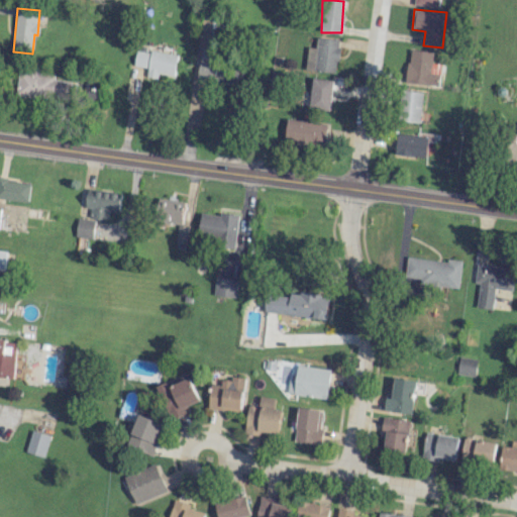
[(307,47),(305,70),(336,73),(339,40),(316,37),(315,47),(307,47)]
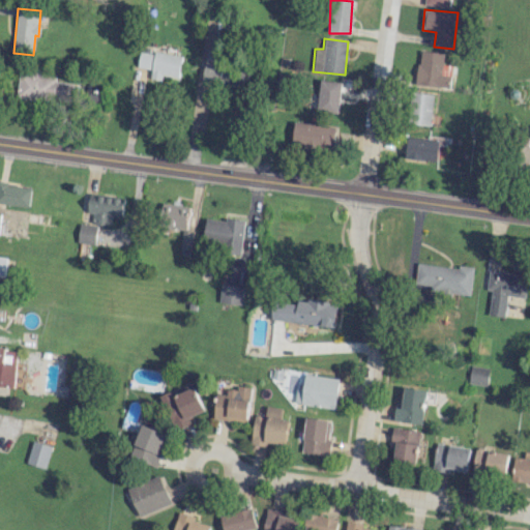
[(140,50),(137,67),(151,69),(150,79),(162,81),(163,76),(179,79),(182,57),(140,50)]
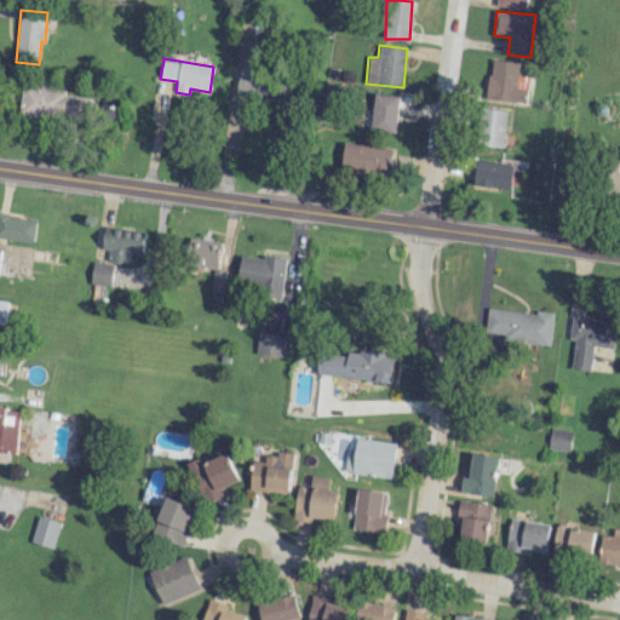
[(291,80),(264,76),(267,63),(242,59),(240,72),(233,70),(229,95),(287,103),(291,80)]
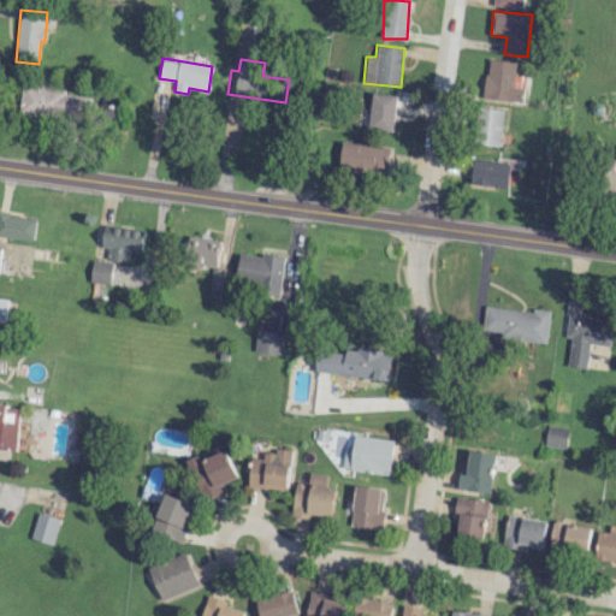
[(525,76),(514,75),(515,63),(486,59),(481,99),(521,104),(525,76)]
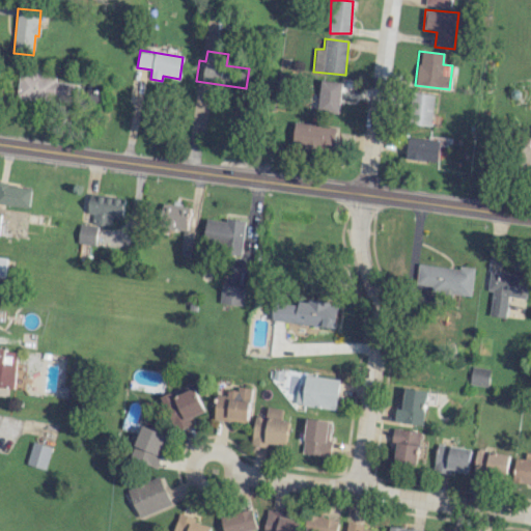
[(80,81),(20,75),(17,96),(77,104),(80,81)]
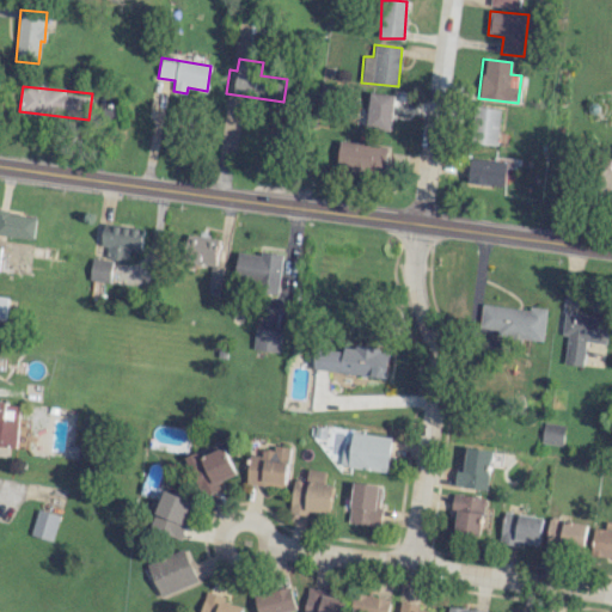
[(389,132),(395,96),(371,92),(365,128),(389,132)]
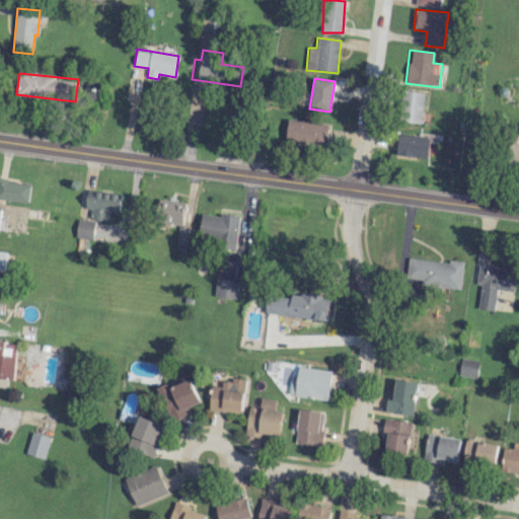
[(425,93),(404,90),(400,121),(421,124),(425,93)]
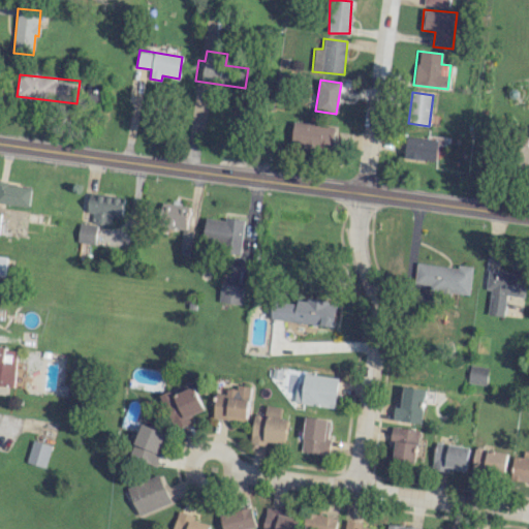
[(290,145),(333,150),(336,127),(293,121),(290,145)]
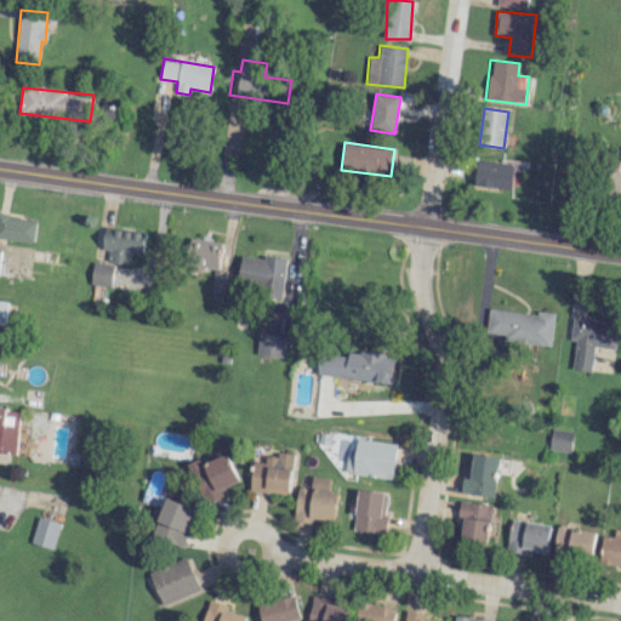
[(511,192),(514,165),(479,159),(474,186),(511,192)]
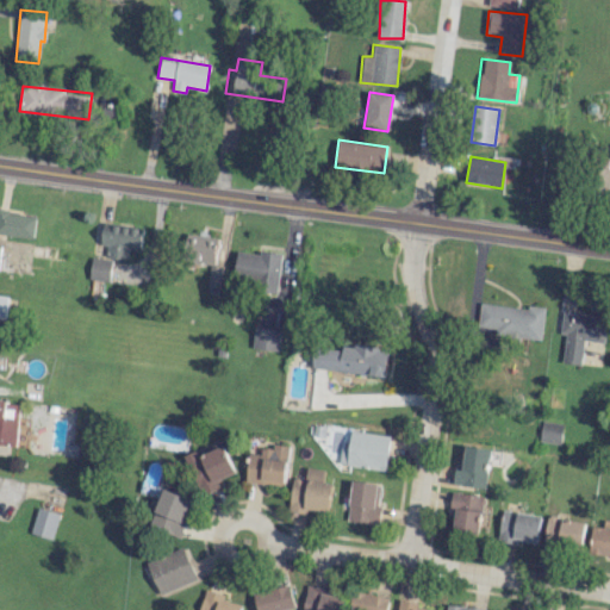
[(0,231),(35,236),(37,215),(0,210),(0,231)]
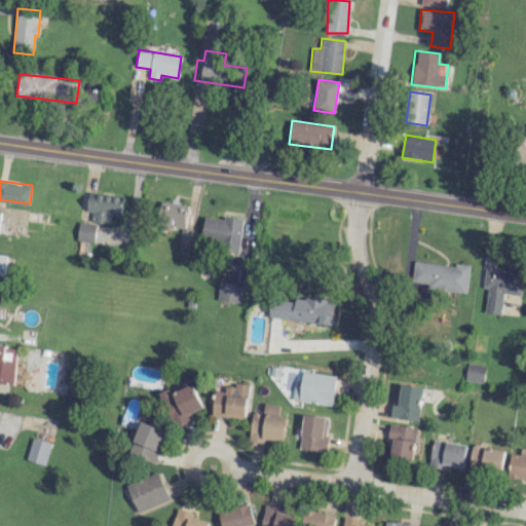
[(87,212),(91,212),(90,222),(110,224),(111,215),(120,217),(123,198),(90,193),(87,212)]
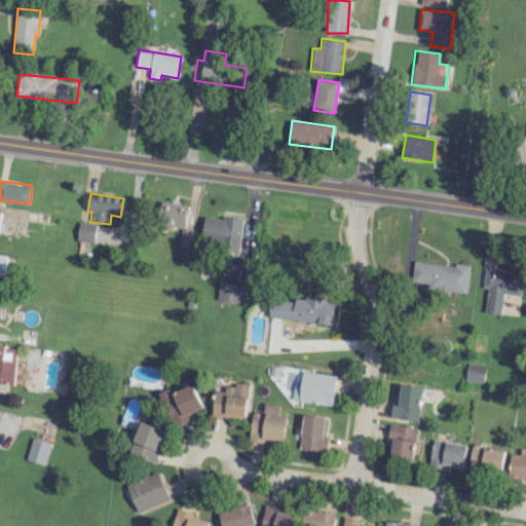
[(185,228),(187,204),(162,203),(161,227),(185,228)]
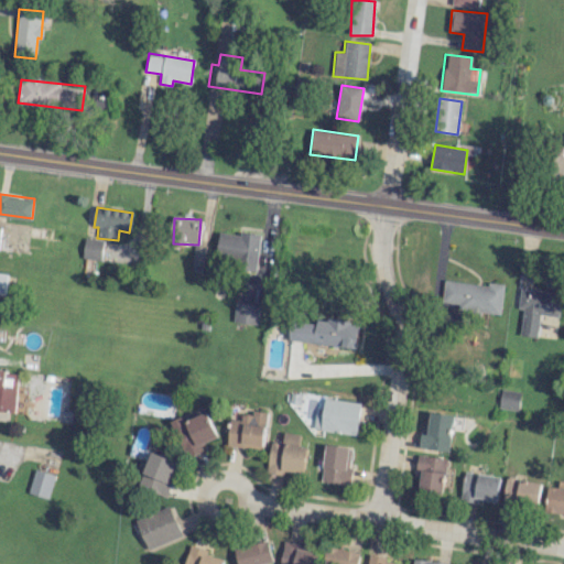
[(260,236),(219,231),(217,256),(245,260),(243,270),(256,272),(260,236)]
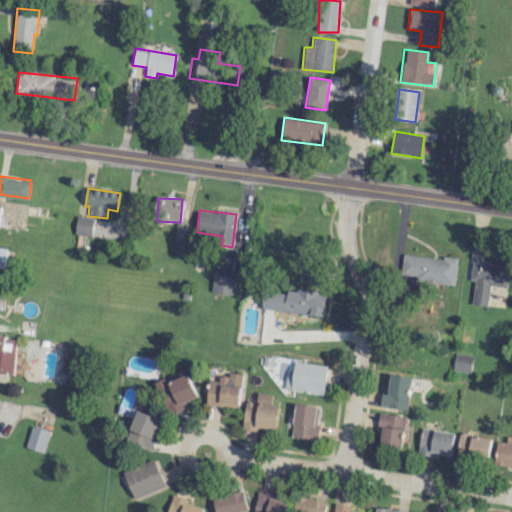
[(75,235),(92,236),(93,218),(77,216),(75,235)]
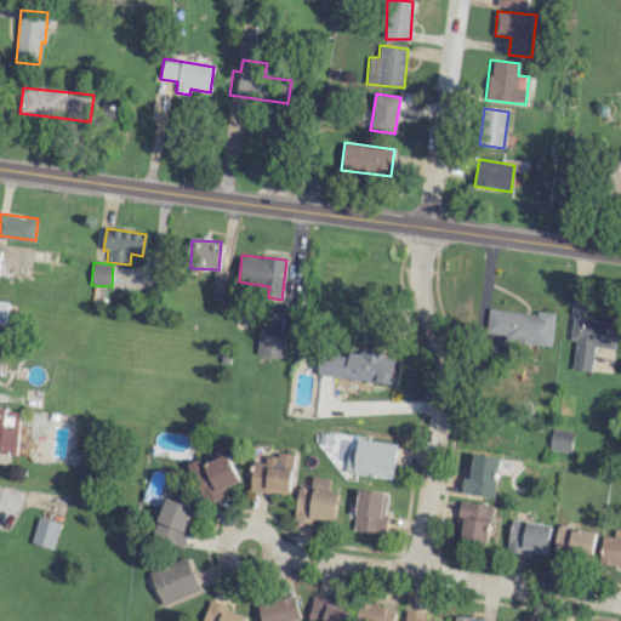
[(226,272),(214,269),(210,291),(222,294),(226,272)]
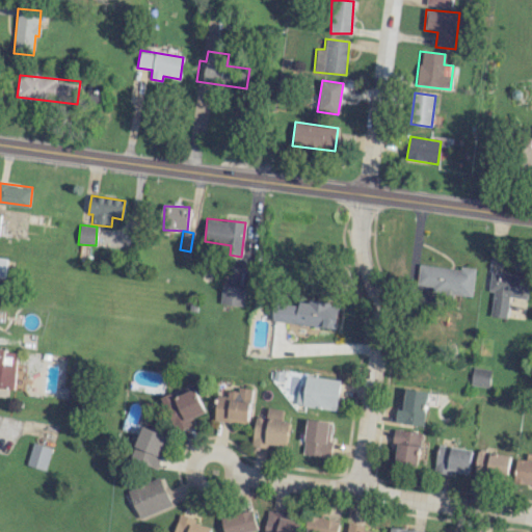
[(475,270),(419,265),(417,285),(432,287),(431,292),(472,296),(475,270)]
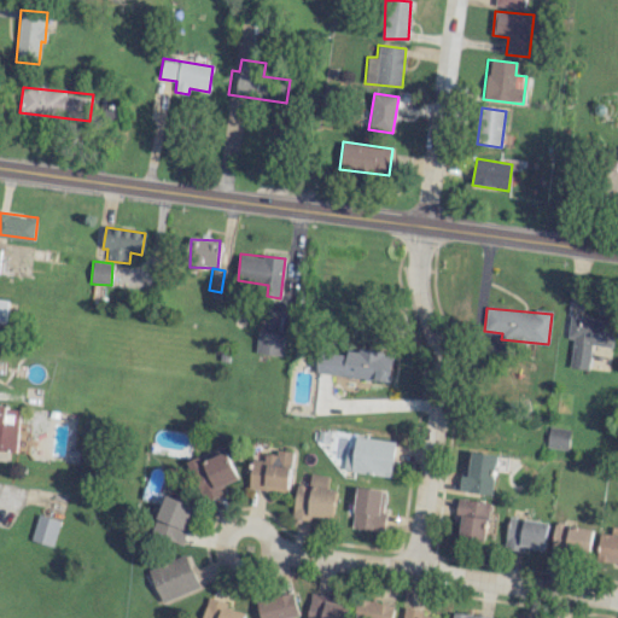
[(613,348),(616,321),(570,316),(567,338),(572,338),(569,368),(589,371),(592,345),(613,348)]
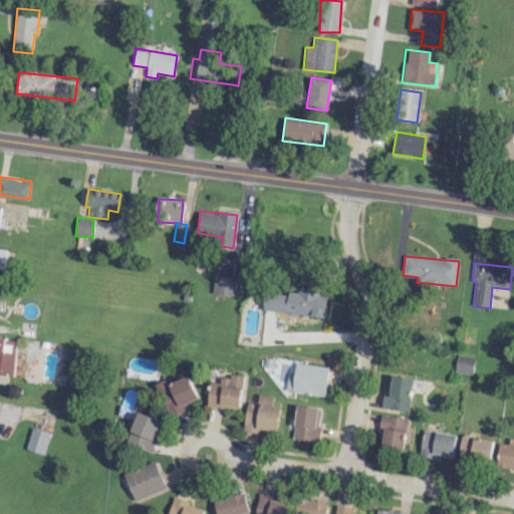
[(213,294),(235,296),(236,278),(214,276),(213,294)]
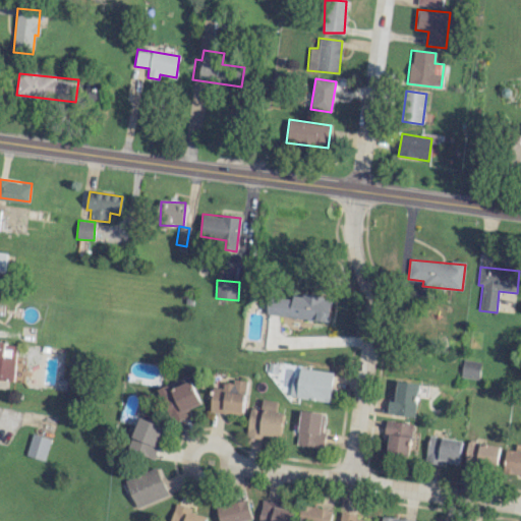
[(267,314),(329,322),(331,298),(292,294),(291,298),(269,295),(267,314)]
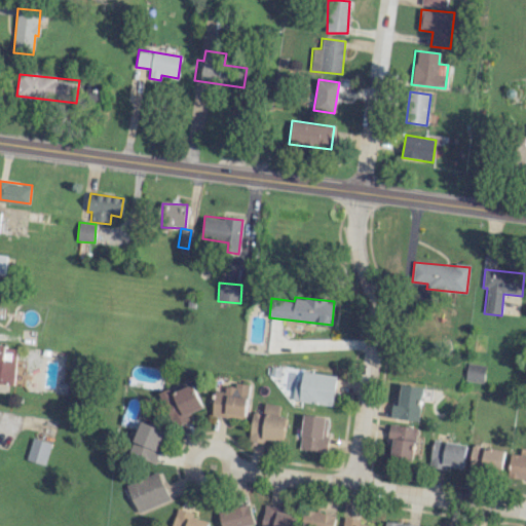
[(0,383),(13,385),(15,346),(0,345),(0,383)]
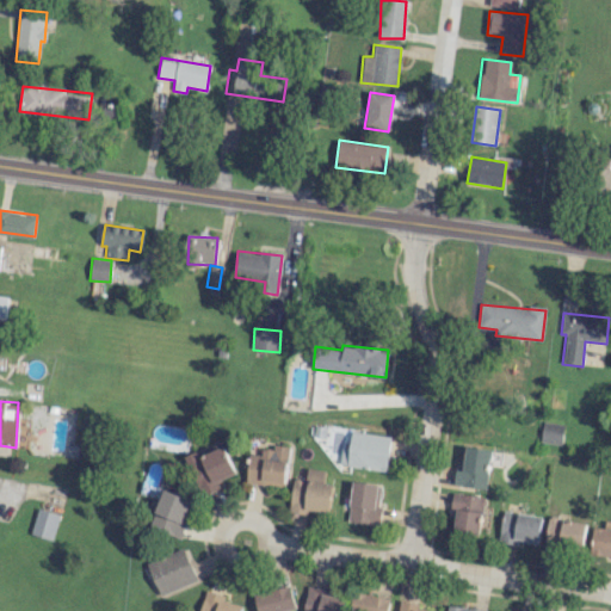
[(539,442),(561,445),(565,425),(543,421),(539,442)]
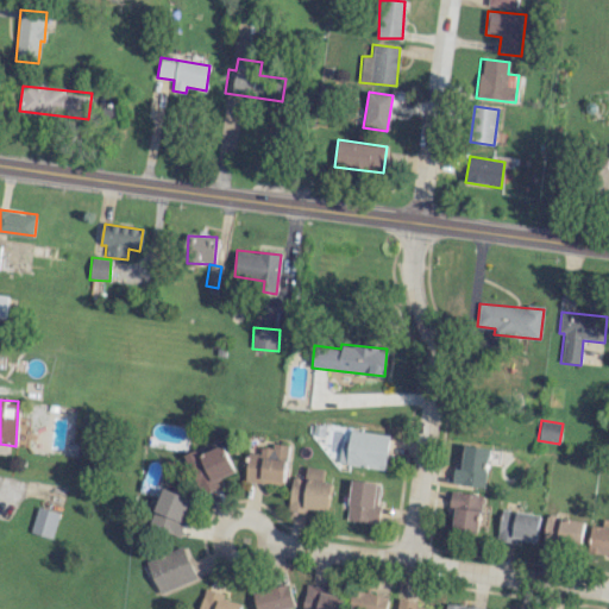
[(385,469),(388,434),(349,431),(349,441),(340,440),(339,465),(385,469)]
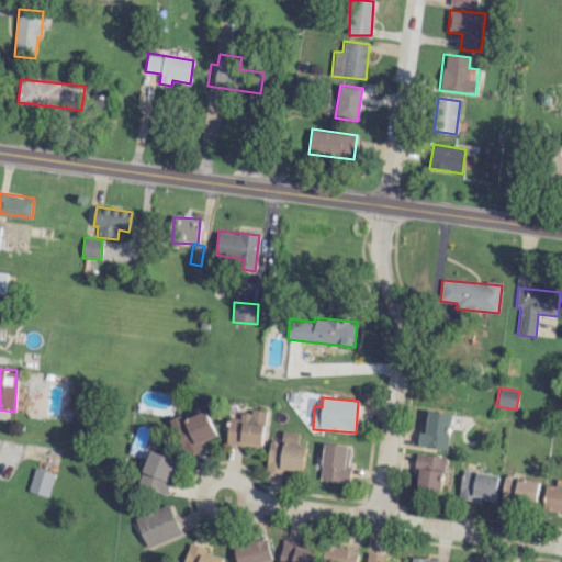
[(227,445),(262,447),(266,411),(251,409),(251,414),(240,413),(239,419),(229,418),(227,445)]
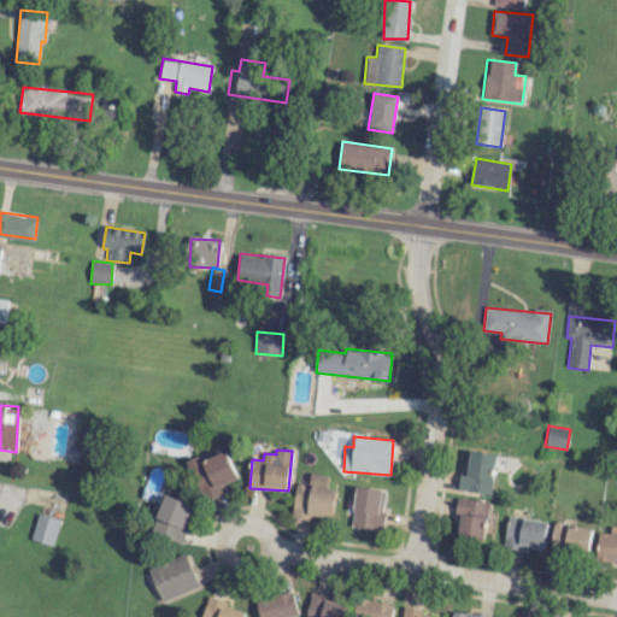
[(201,462),(199,456),(187,460),(203,501),(222,493),(219,486),(239,479),(227,451),(201,462)]
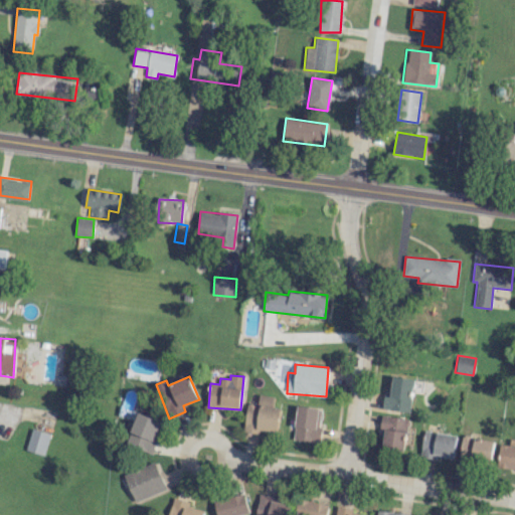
[(410,412),(412,390),(421,391),(422,380),(391,377),(389,393),(384,393),(382,409),(410,412)]
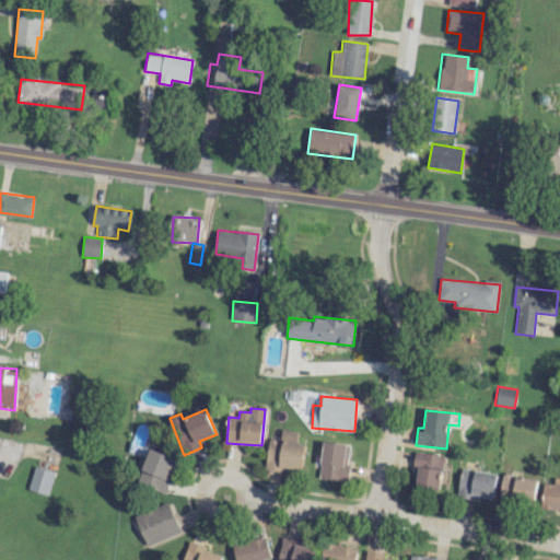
[(265,470),(281,473),(281,467),(302,469),(304,444),(296,443),(298,431),(281,430),(280,440),(268,439),(265,470)]
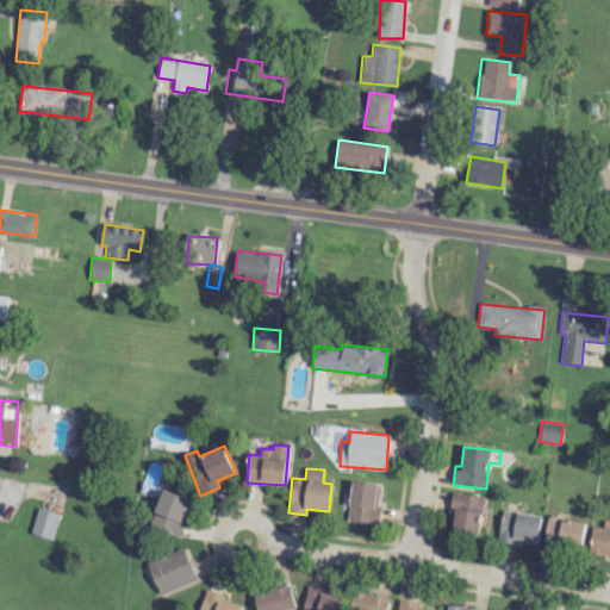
[(377,484),(352,481),(347,521),(379,524),(380,506),(375,505),(377,484)]
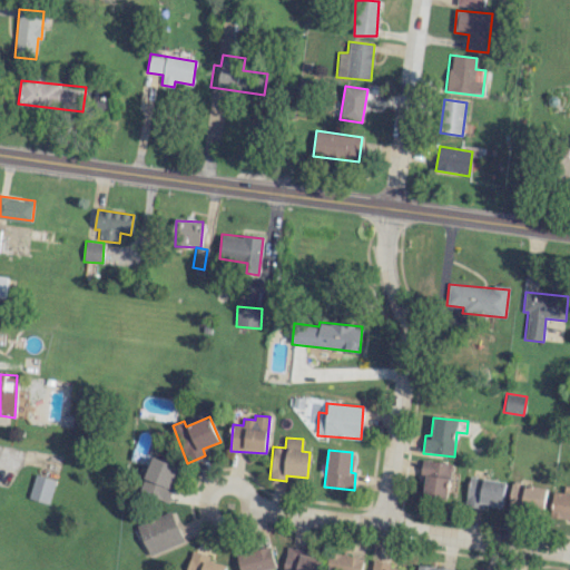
[(179,467),(154,457),(140,492),(168,503),(175,487),(172,484),(179,467)]
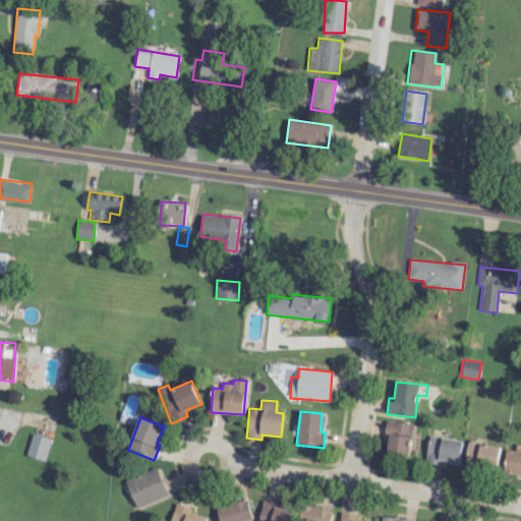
[(386,455),(409,459),(414,424),(386,420),(384,437),(389,438),(386,455)]
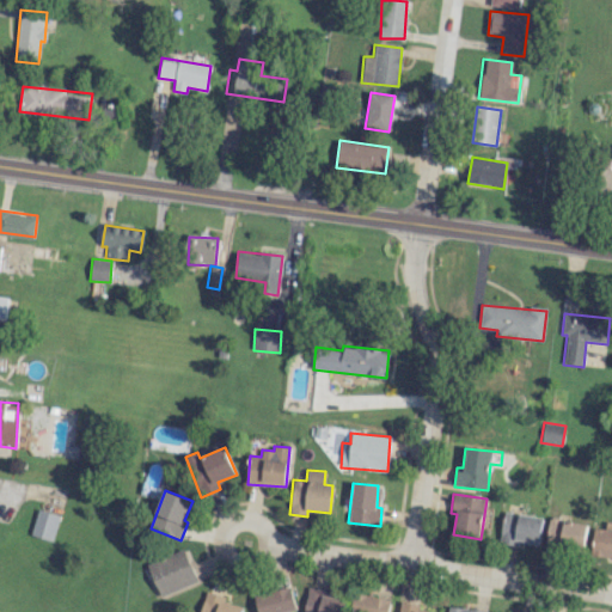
[(51,542),(59,515),(37,509),(29,534),(51,542)]
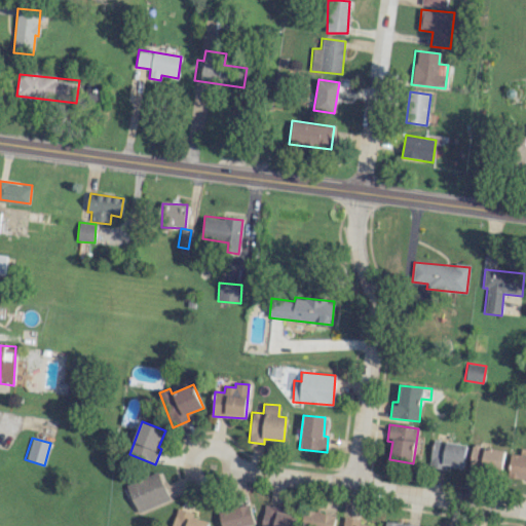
[(467,445),(434,440),(429,467),(450,471),(450,467),(463,470),(467,445)]
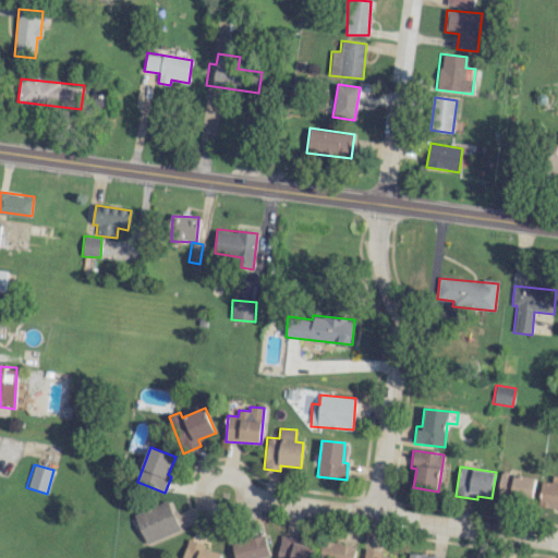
[(533,506),(536,477),(500,473),(497,501),(533,506)]
